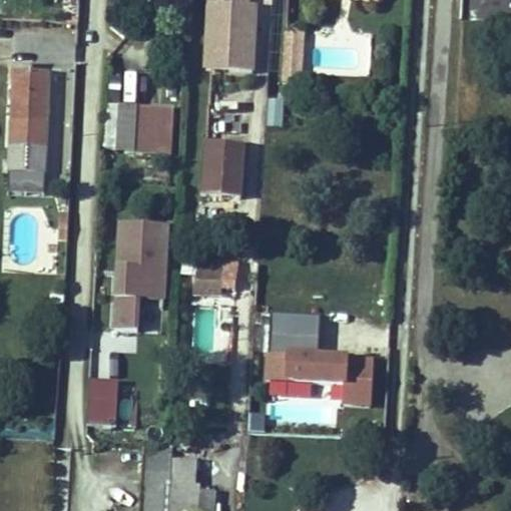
[(254,68),(257,31),(252,31),(253,6),(246,6),(246,0),(212,0),(210,66),(254,68)]
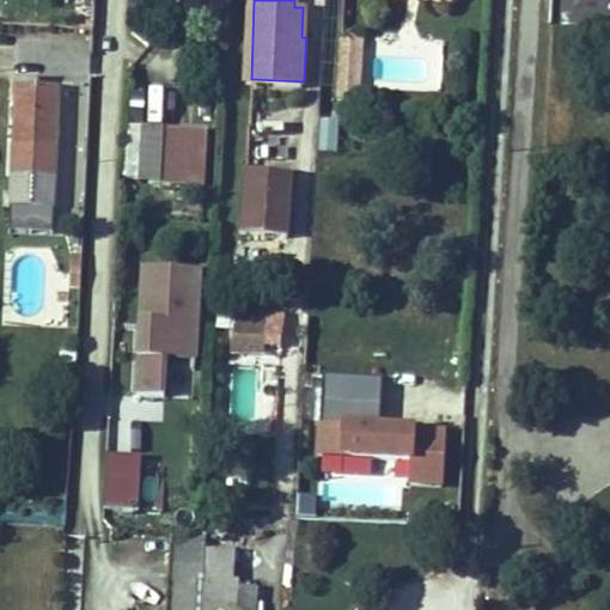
[(359,43),(340,42),(340,50),(359,52),(359,43)]
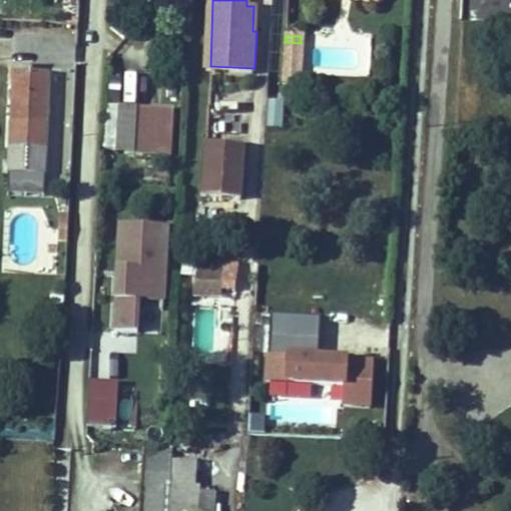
[(301,43),(285,42),(283,72),(299,73),(301,43)]
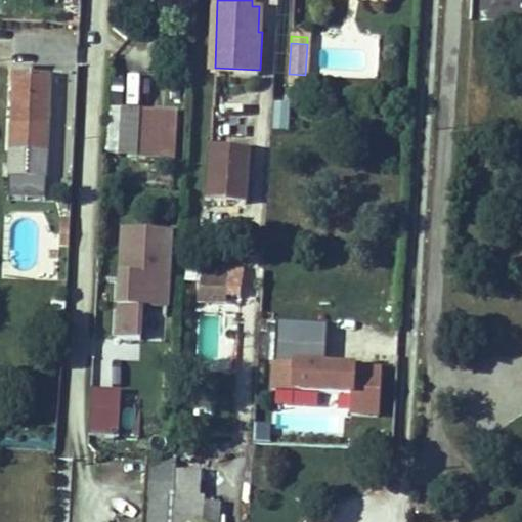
[(7,171),(47,173),(52,72),(35,71),(35,63),(12,62),(7,171)]
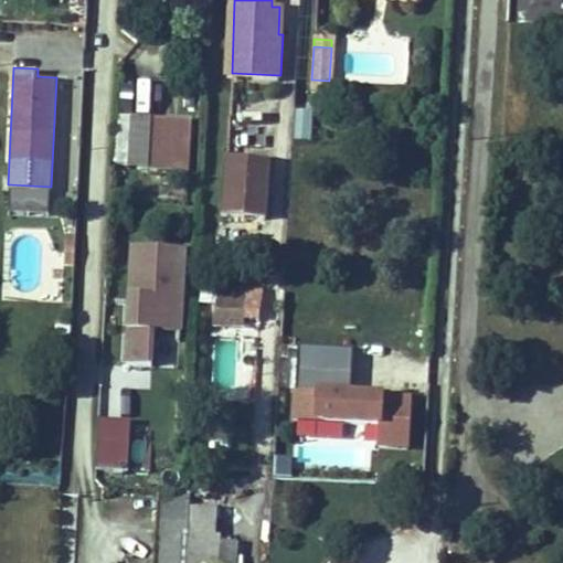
[(311,80),(310,93),(328,94),(329,81),(311,80)]
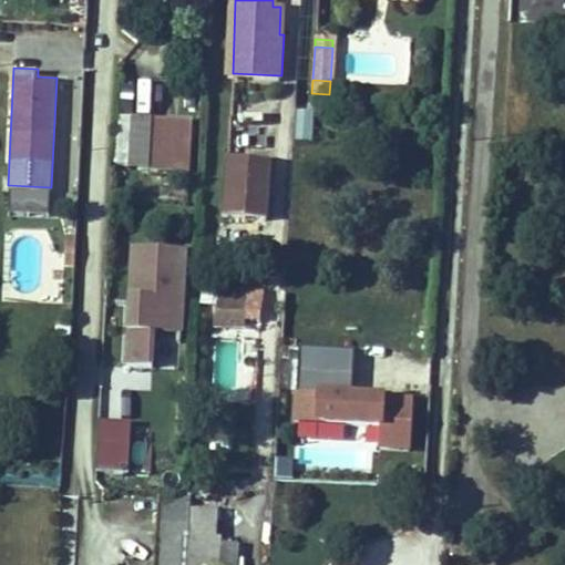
[(312,136),(312,106),(294,106),(294,136),(312,136)]
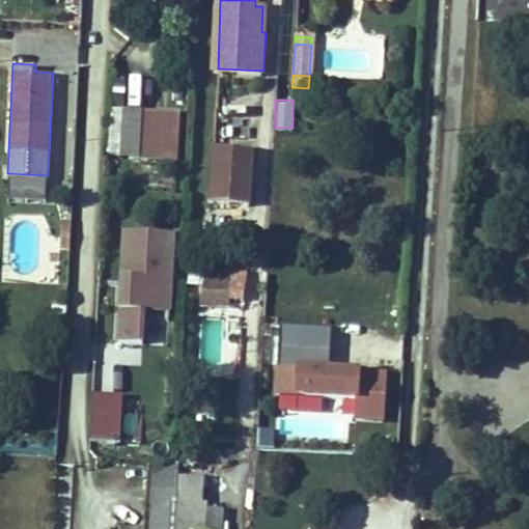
[(109,155),(126,156),(128,106),(111,106),(109,155)]
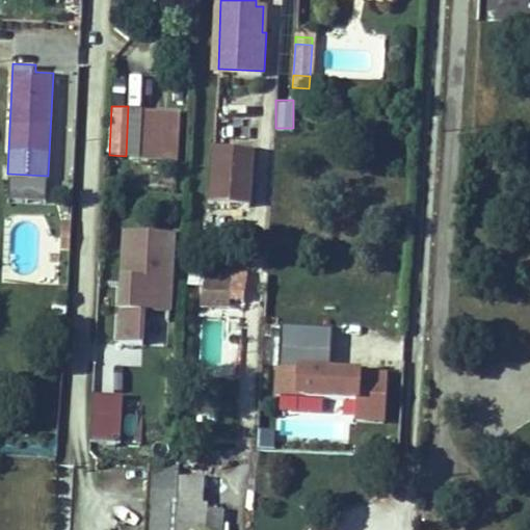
[(126,156),(176,158),(178,108),(128,106),(126,156)]
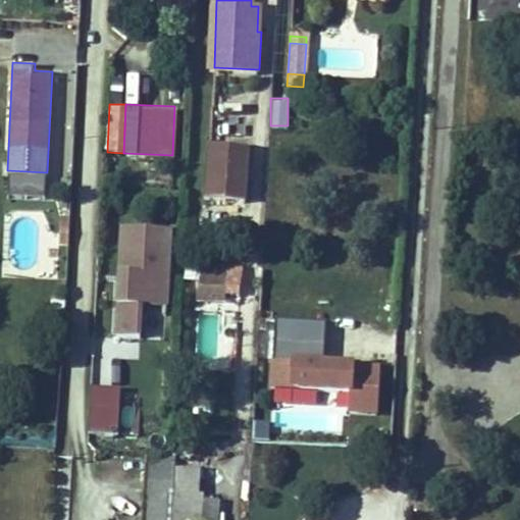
[(246,198),(248,145),(213,143),(210,196),(246,198)]
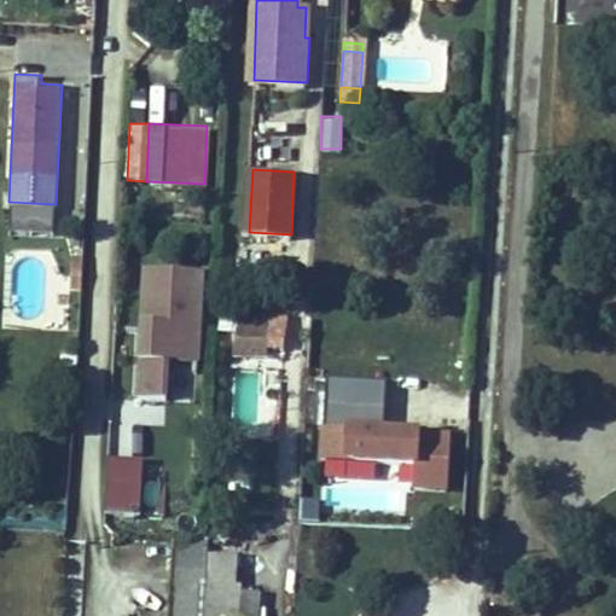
[(168,353),(199,354),(203,271),(146,268),(141,390),(166,391),(168,353)]
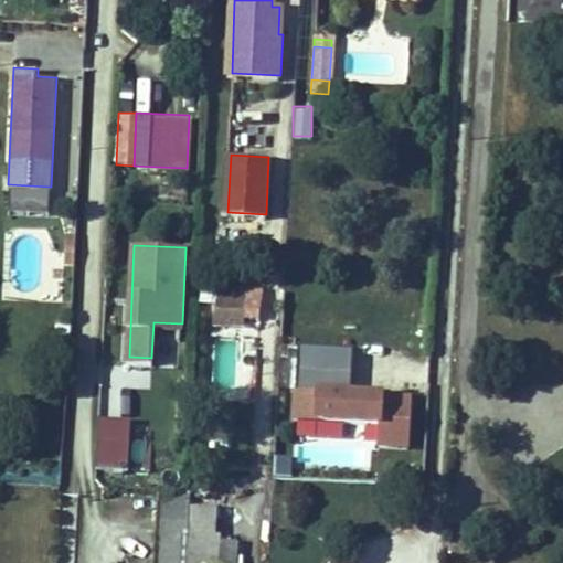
[(241,309),(243,287),(212,285),(210,307),(241,309)]
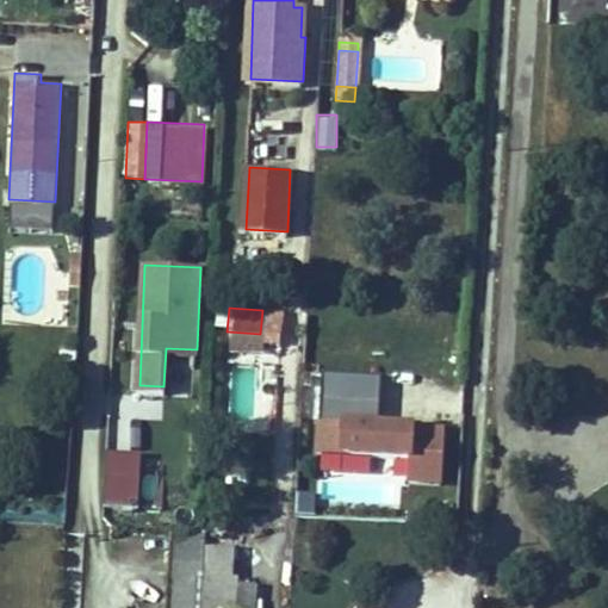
[(260,334),(227,332),(227,339),(260,341),(260,334)]
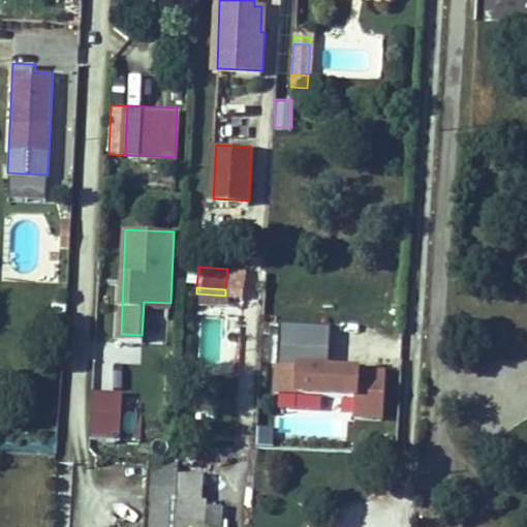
[(330,321),(275,318),(272,388),(352,393),(384,394),(386,366),(328,363),(330,321)]
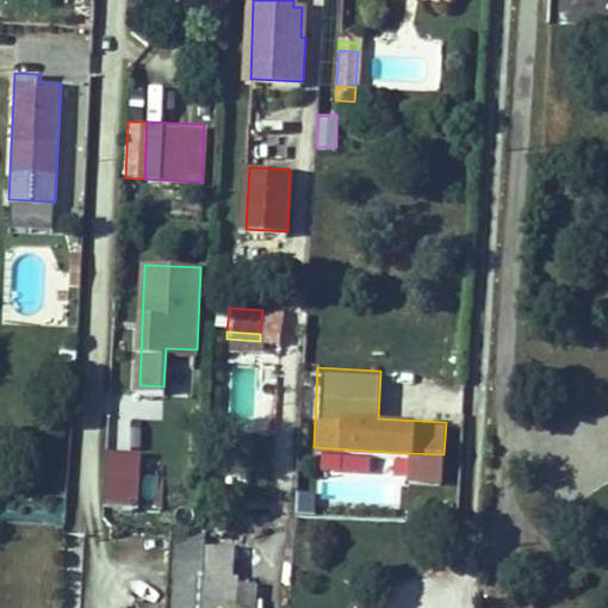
[(134,450),(105,448),(104,496),(132,497),(134,450)]
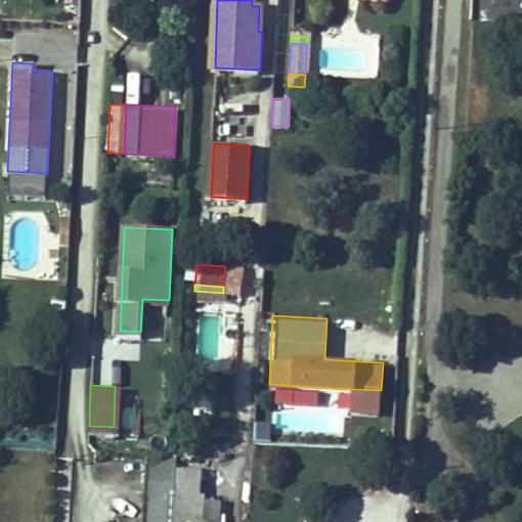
[(349,389),(348,415),(380,417),(381,390),(349,389)]
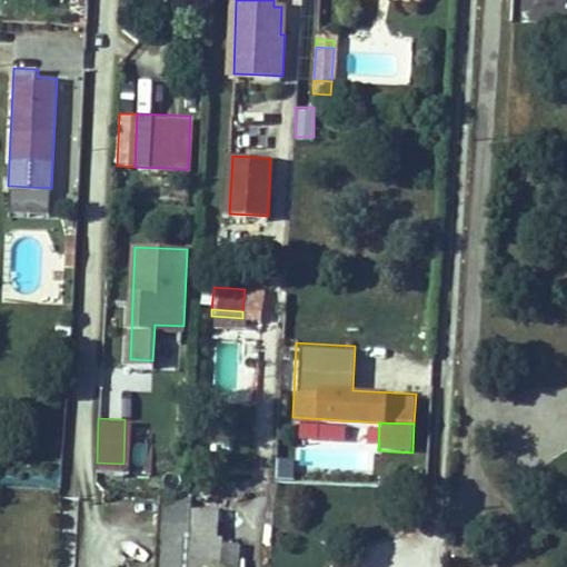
[(192,507),(194,490),(159,488),(156,566),(189,566),(190,555),(192,507)]
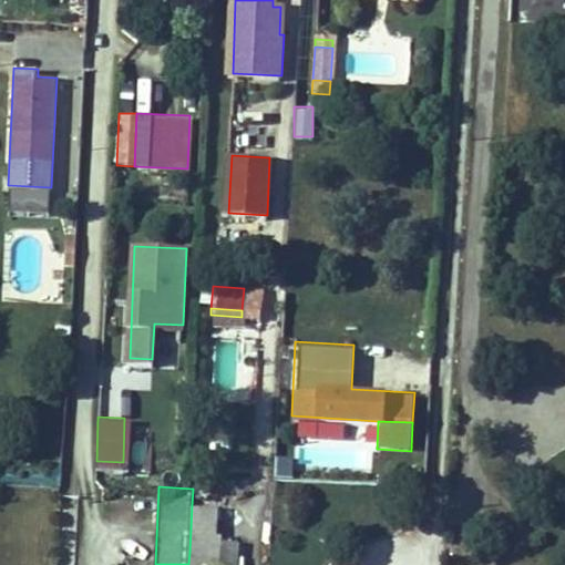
[(192,505),(189,553),(188,564),(235,564),(237,536),(215,535),(216,506),(192,505)]
